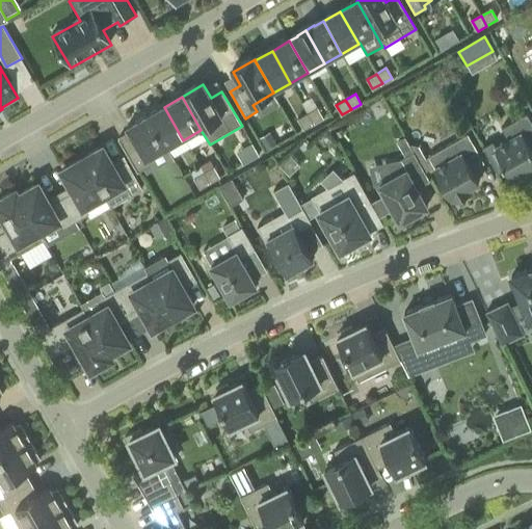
[(183,140),(164,107),(145,117),(165,151),(183,140)]
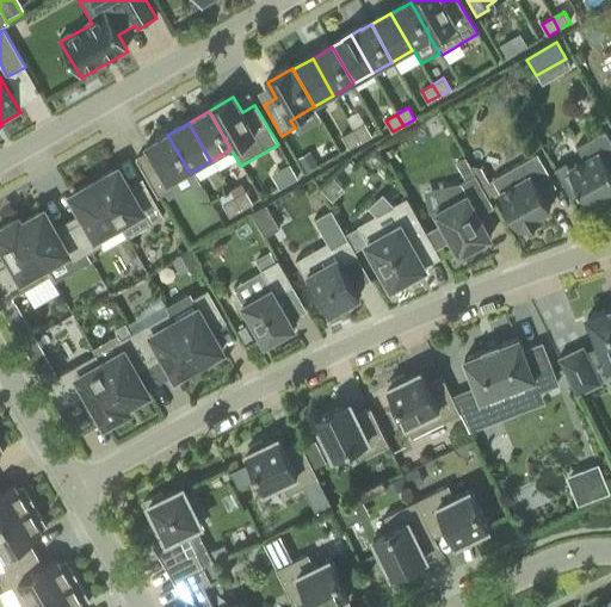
[(352,130),(358,142),(370,135),(363,124),(352,130)]
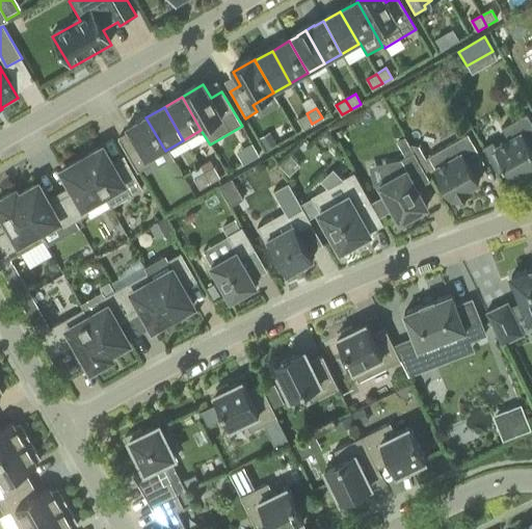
[(312,124),(307,113),(297,118),(302,129),(312,124)]
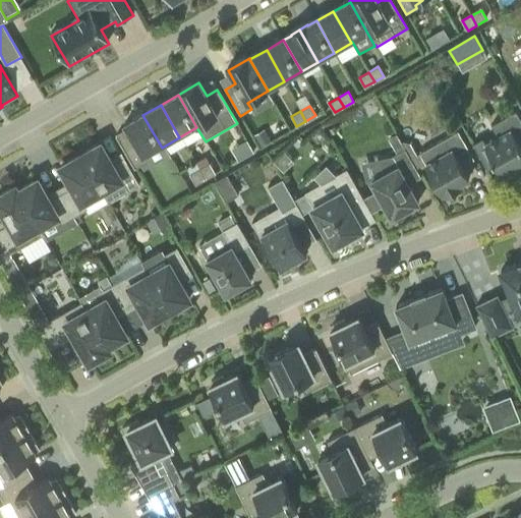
[(499,138),(484,146),(503,178),(520,167),(519,165),(520,163),(520,148),(519,146),(520,144),(520,120),(516,113),(491,127),(499,138)]
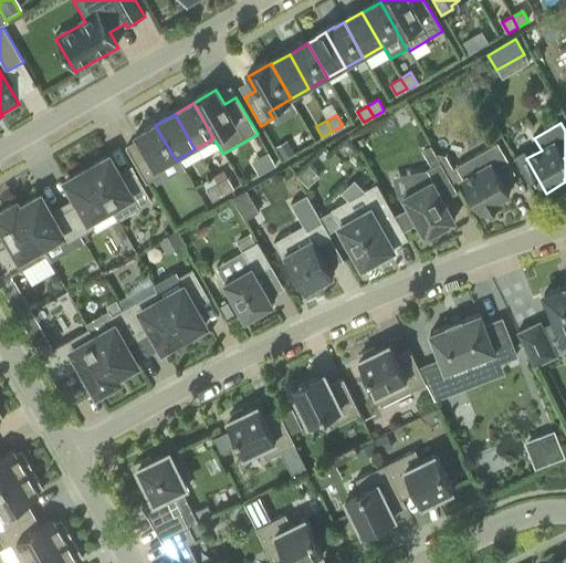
[(176,160),(155,125),(136,137),(144,150),(130,157),(147,186),(159,179),(155,173),(176,160)]
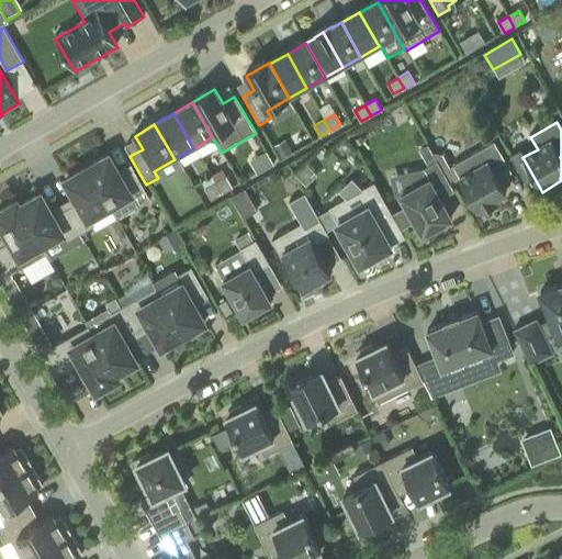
[(498,181),(512,174),(494,142),(452,166),(478,211),(480,210),(481,213),(498,202),(497,200),(506,194),(498,181)]
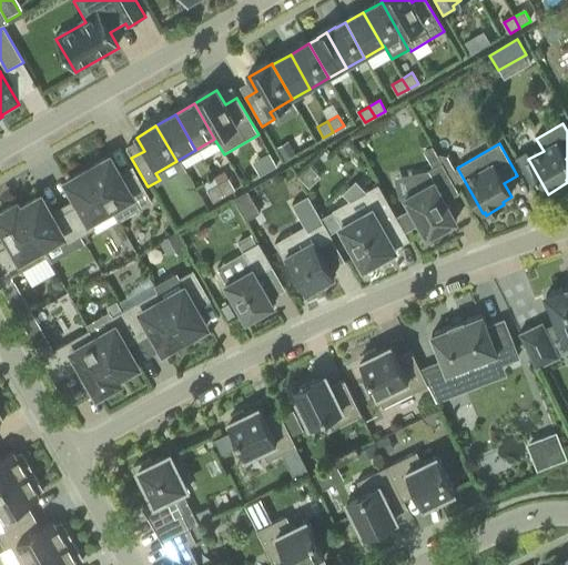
[(433,148),(424,153),(433,169),(442,163),(433,148)]
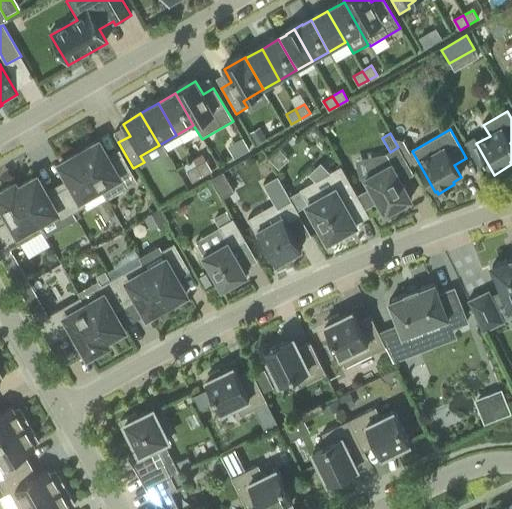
[(80,154),(100,189),(107,201),(137,184),(122,157),(112,163),(100,143),(80,154)]
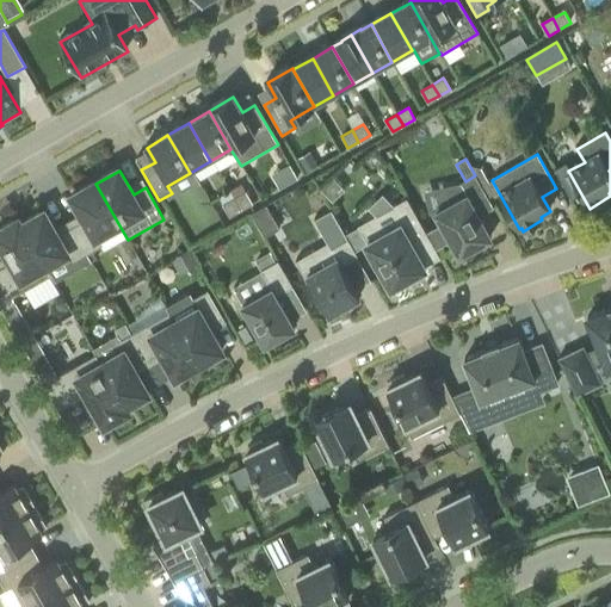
[(493,211),(494,210),(475,175),(466,181),(463,183),(442,187),(444,203),(433,210),(460,256),(492,239),(479,217),(492,209),(493,211)]
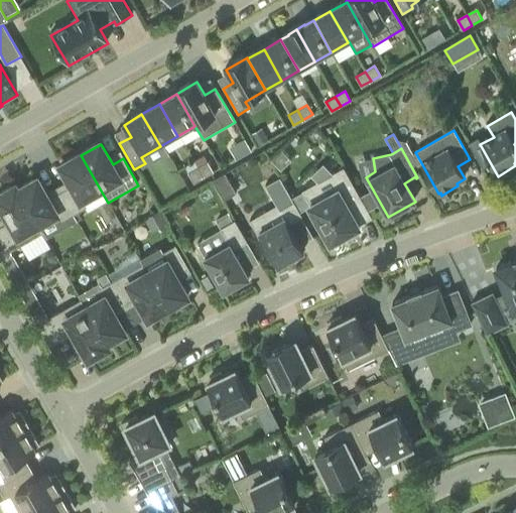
[(82,202),(101,190),(81,155),(60,167),(73,187),(61,194),(75,217),(87,210),(82,202)]
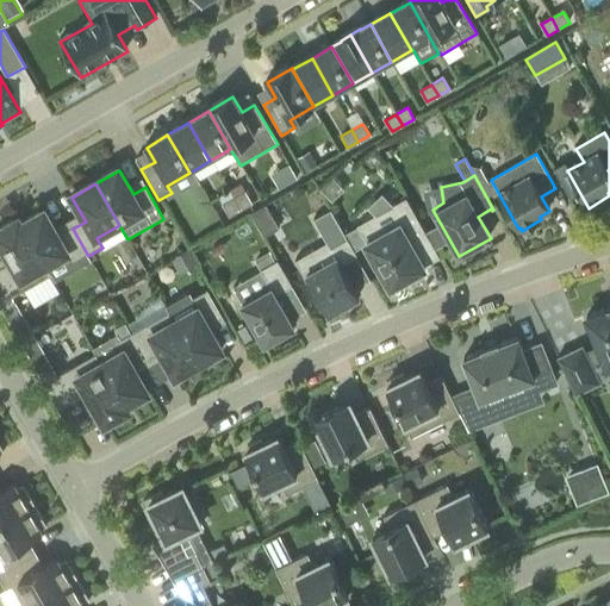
[(235,200),(242,213),(251,207),(244,195),(235,200)]
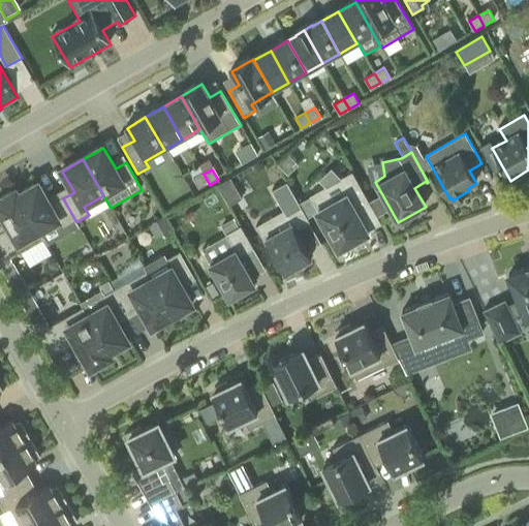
[(210,185),(204,174),(194,180),(199,190),(210,185)]
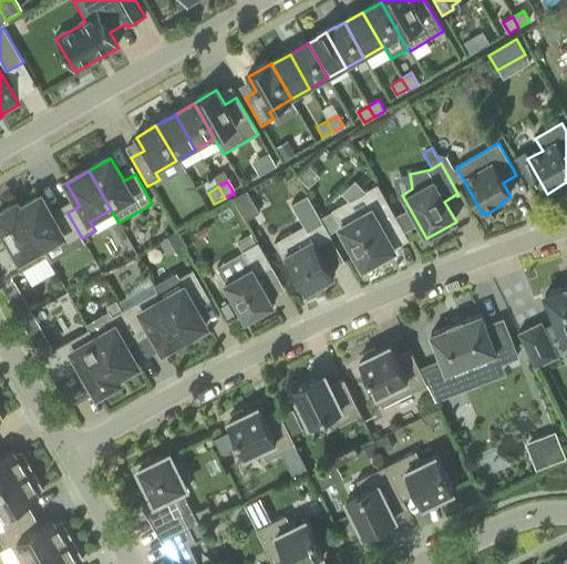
[(342,227),(341,228),(363,269),(368,267),(369,269),(380,263),(379,260),(383,257),(382,256),(390,252),(391,254),(394,252),(383,231),(398,222),(378,186),(367,192),(368,193),(333,213),(342,227)]
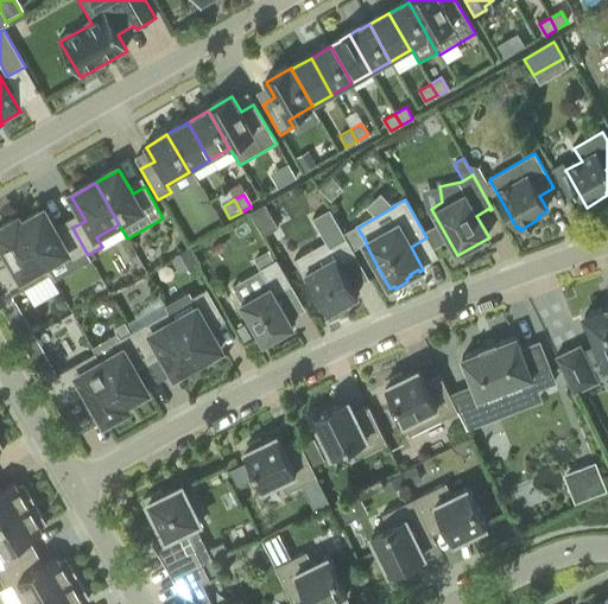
[(251,214),(264,237),(278,229),(265,205),(251,214)]
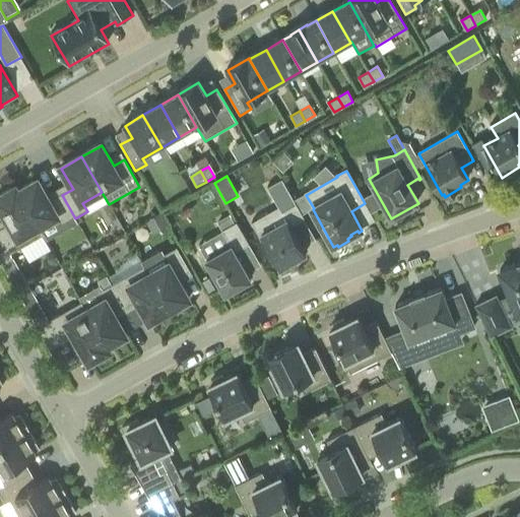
[(39,181),(19,192),(40,228),(58,217),(62,225),(75,218),(62,195),(51,201),(39,181)]
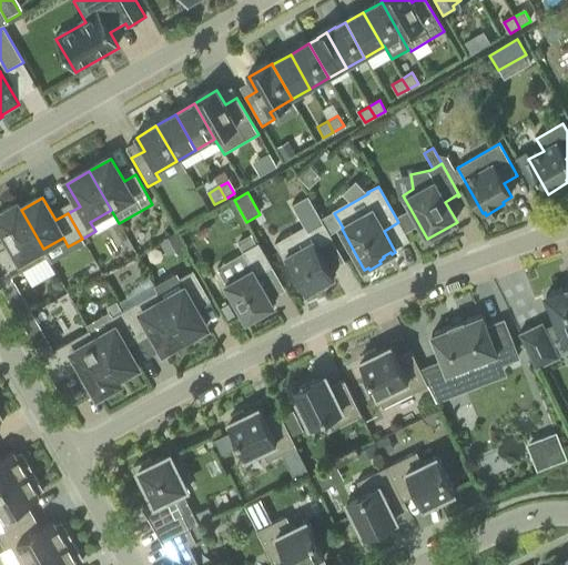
[(43,249),(21,210),(18,205),(0,215),(0,226),(11,245),(0,252),(0,286),(2,291),(14,284),(12,279),(48,258),(43,249)]
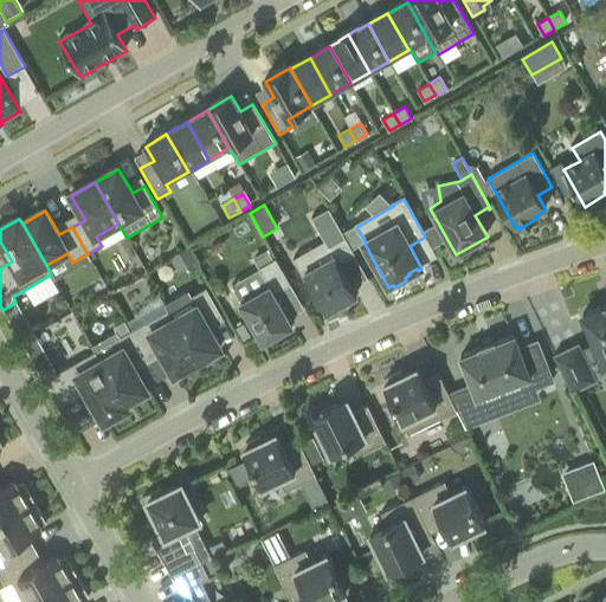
[(326,310),(327,314),(358,297),(339,265),(355,256),(346,239),(329,248),(327,243),(294,261),(303,277),(305,276),(318,298),(315,299),(322,311),(326,310)]
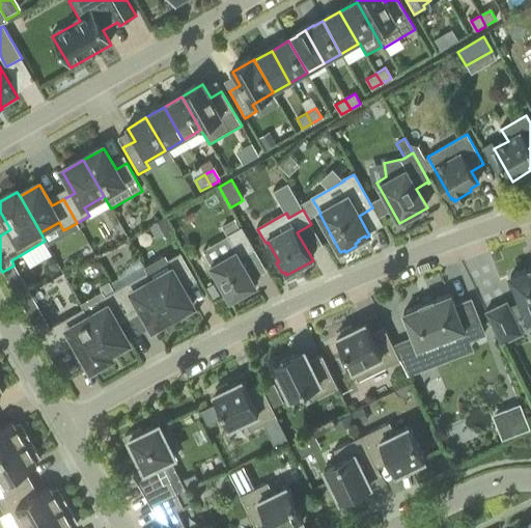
[(235,252),(211,267),(230,302),(233,300),(234,303),(245,297),(244,294),(256,286),(241,258),(255,251),(242,228),(227,238),(235,252)]
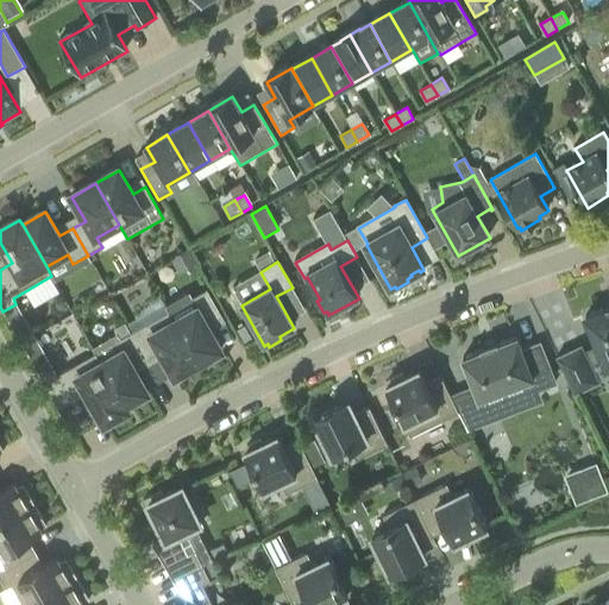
[(198,310),(175,322),(199,365),(223,351),(208,327),(223,319),(207,291),(192,301),(198,310)]
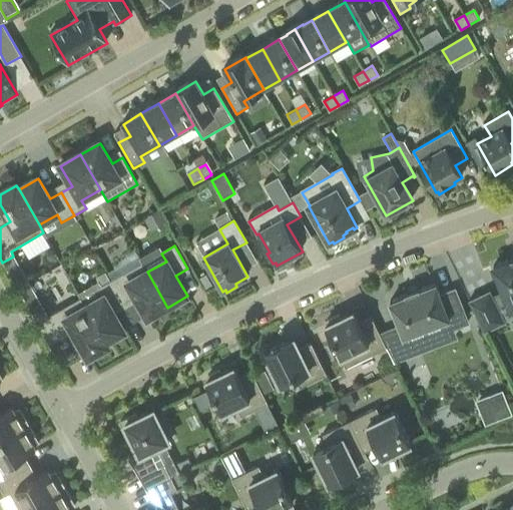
[(506,323),(502,315),(512,310),(512,258),(510,259),(511,262),(494,268),(504,295),(493,299),(491,293),(469,304),(484,334),(506,323)]
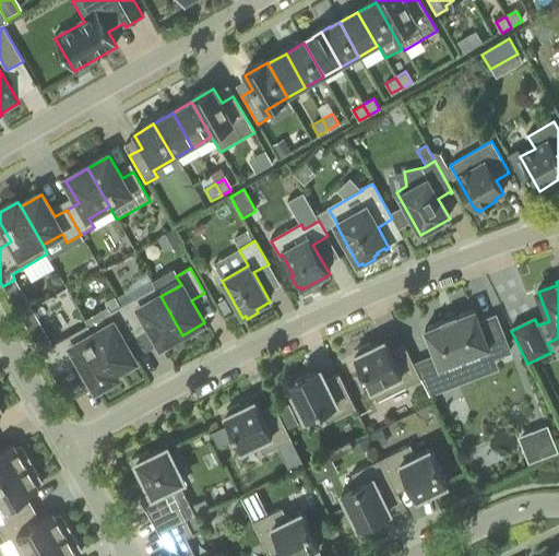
[(182,335),(161,296),(155,288),(121,307),(135,332),(149,326),(161,347),(182,335)]
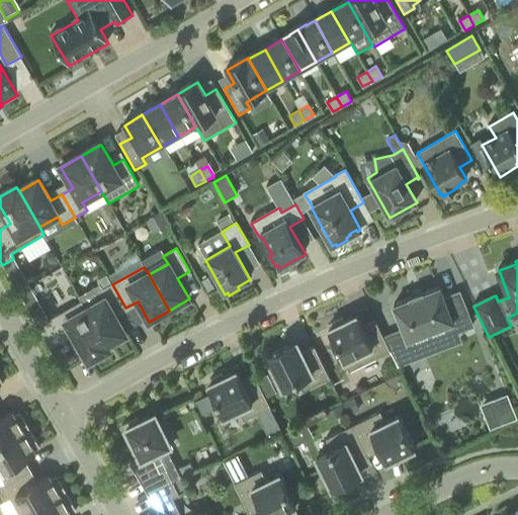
[(29,288),(21,273),(10,279),(19,294),(27,289),(29,288)]
